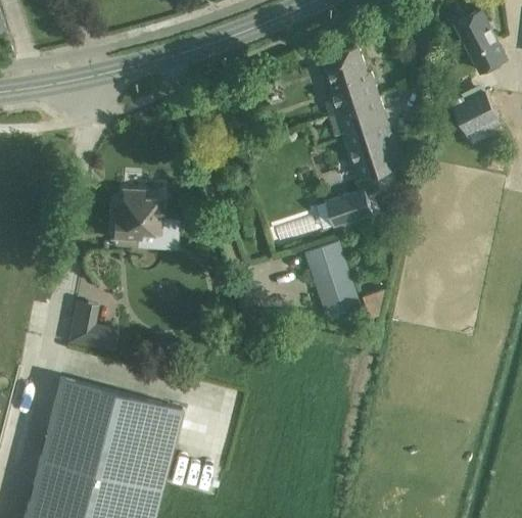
[(483,13),(457,27),(482,75),(508,61),(483,13)]
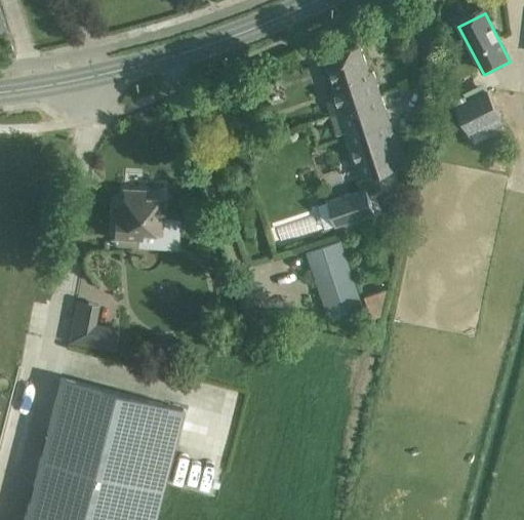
[(330,122),(384,105),(374,77),(370,79),(361,51),(324,63),(336,100),(324,104),(330,122)]
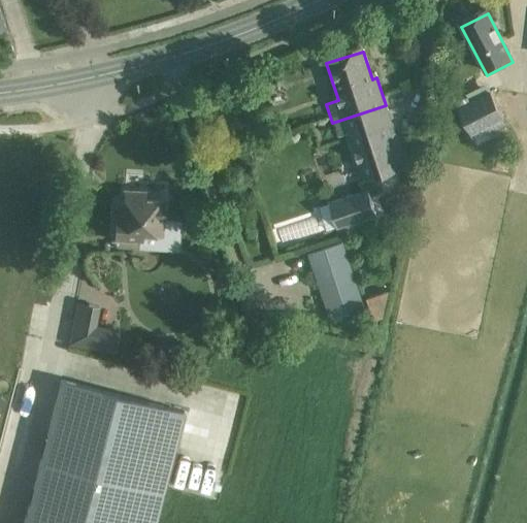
[(490,94),(457,111),(478,151),(506,135),(501,125),(505,123),(490,94)]
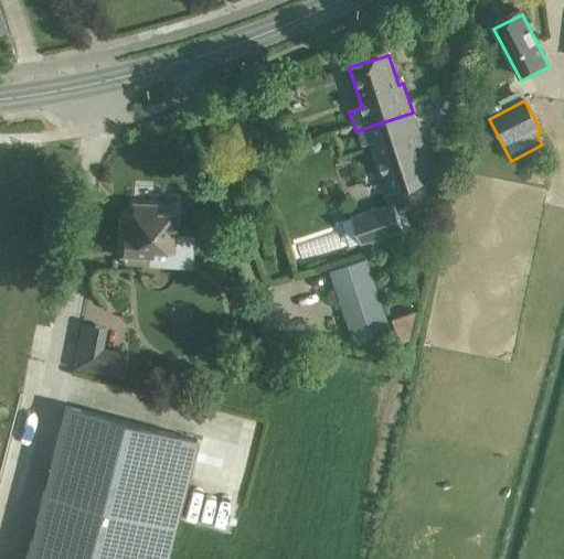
[(413,113),(355,131),(362,151),(375,147),(392,197),(436,183),(413,113)]
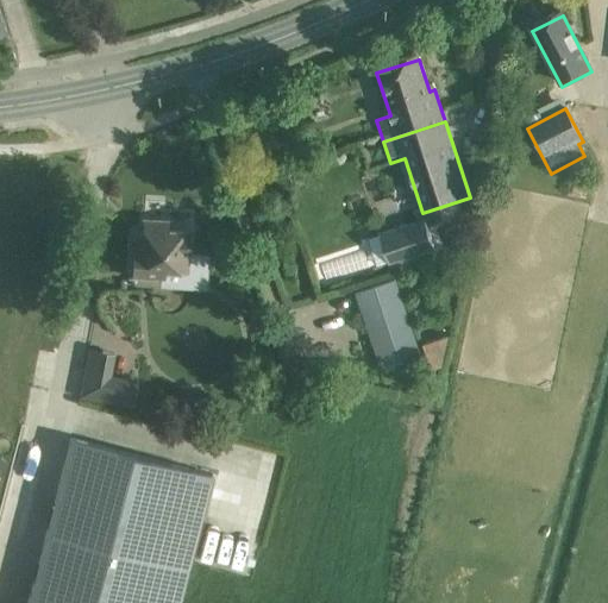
[(425,223),(378,238),(389,269),(436,253),(425,223)]
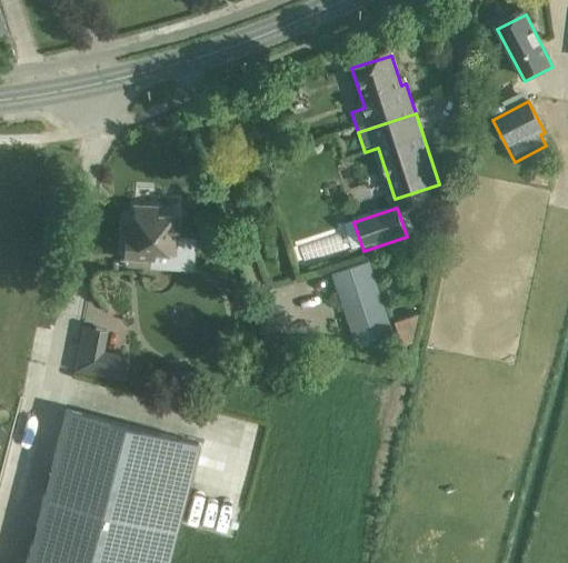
[(193,271),(196,239),(178,238),(179,221),(157,220),(157,211),(137,210),(136,219),(126,228),(123,262),(153,263),(152,269),(193,271)]
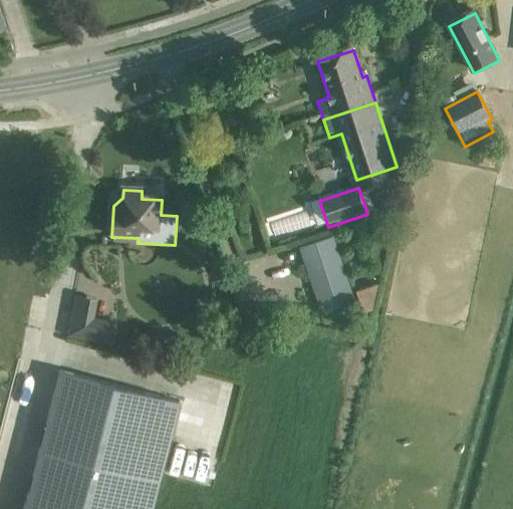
[(334,240),(300,251),(321,316),(355,305),(334,240)]
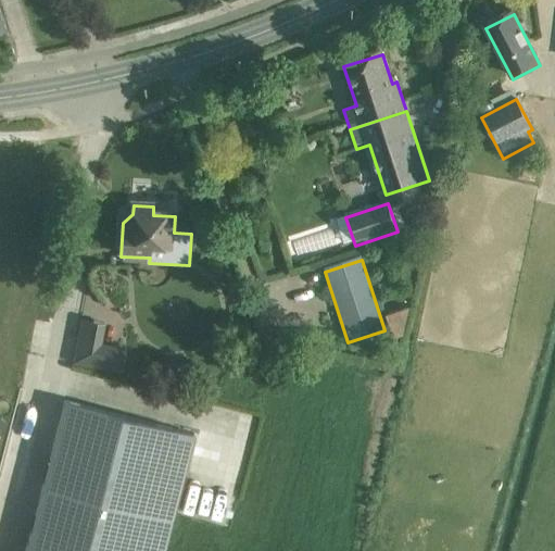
[(404,340),(410,312),(387,320),(395,343),(404,340)]
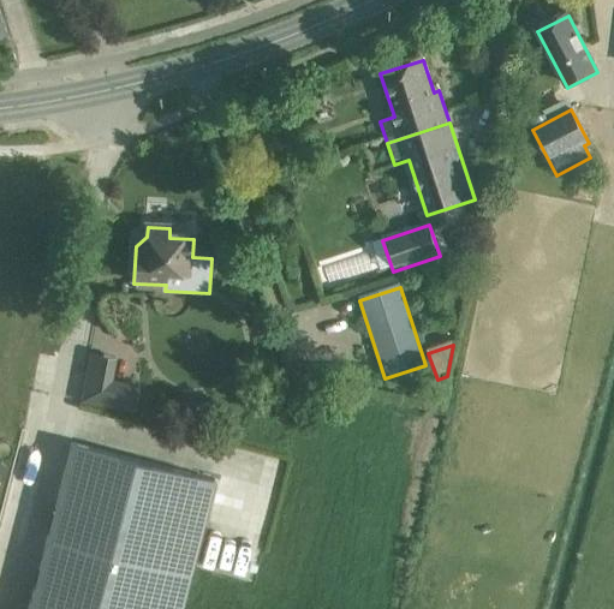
[(87,382),(81,411),(105,415),(109,387),(87,382)]
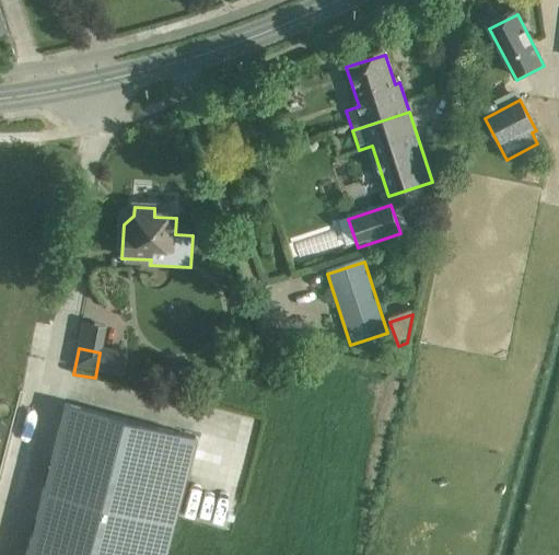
[(169,554),(197,442),(65,407),(26,554),(169,554)]
